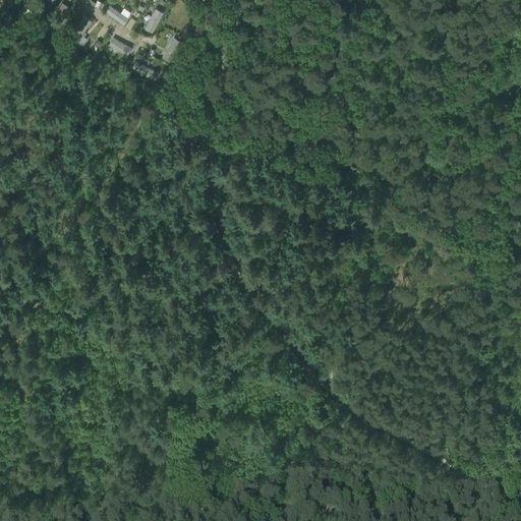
[(29,0),(27,0),(24,5),(42,15),(46,9),(29,0)]
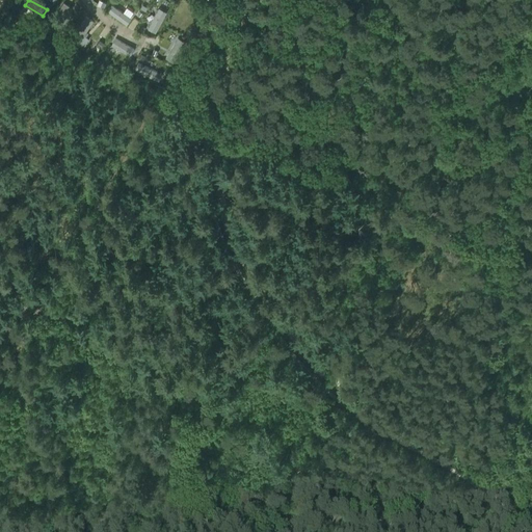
[(63,3),(54,19),(61,24),(71,7),(63,3)]
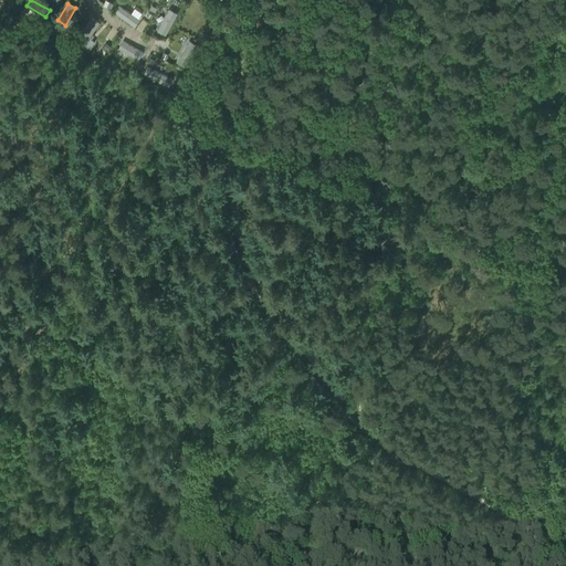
[(118,6),(114,12),(134,27),(139,20),(118,6)]
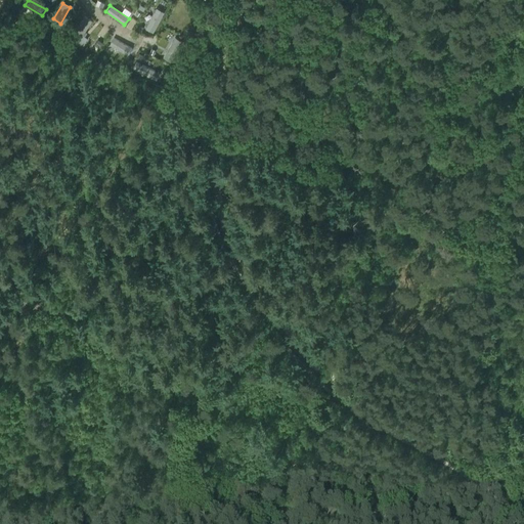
[(156,9),(145,29),(153,33),(164,12),(156,9)]
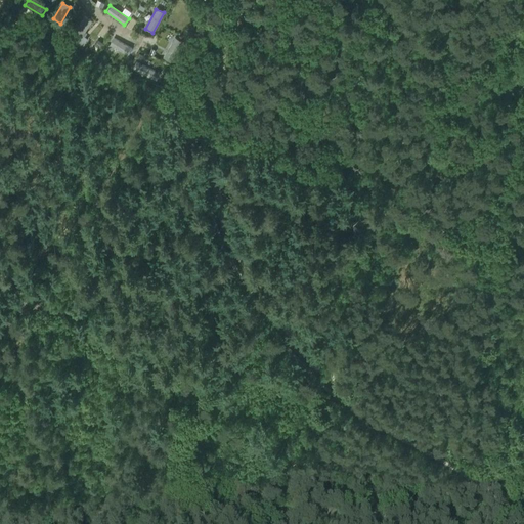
[(85,15),(70,39),(77,43),(92,20),(85,15)]
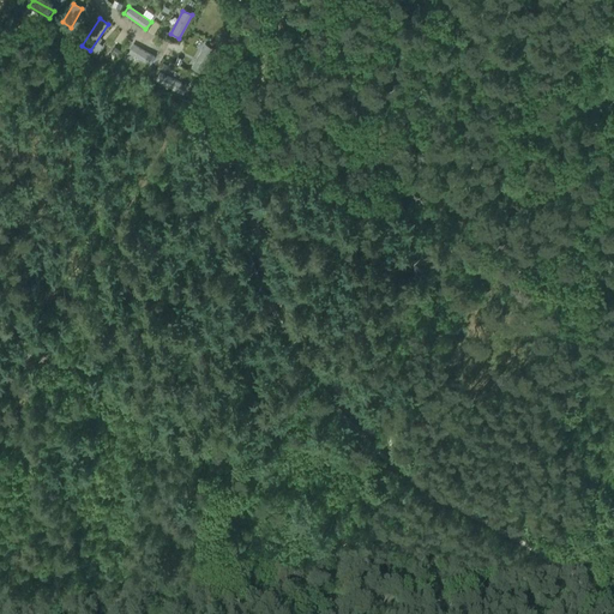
[(133,44),(128,53),(150,65),(155,56),(133,44)]
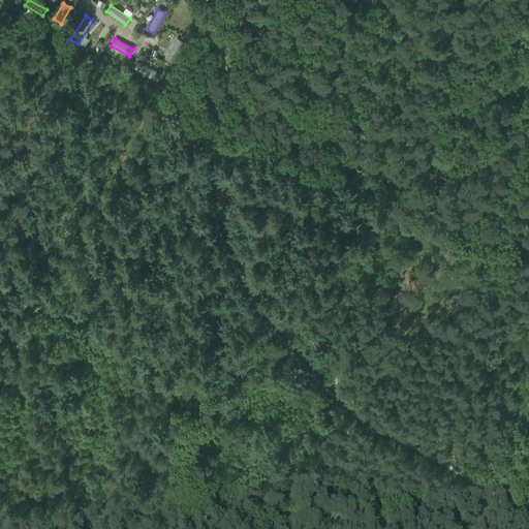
[(177,38),(164,59),(172,63),(184,42),(177,38)]
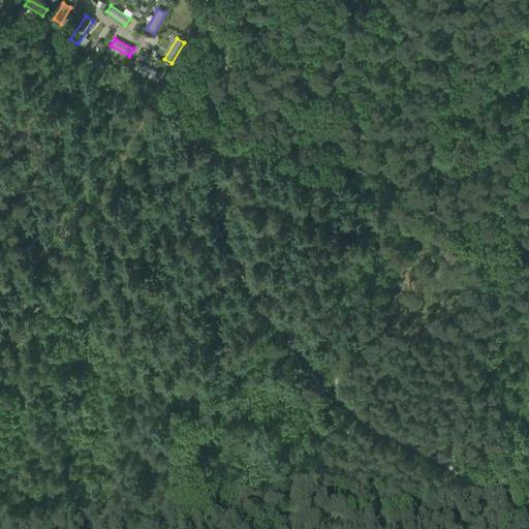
[(98,40),(95,47),(99,50),(103,43),(98,40)]
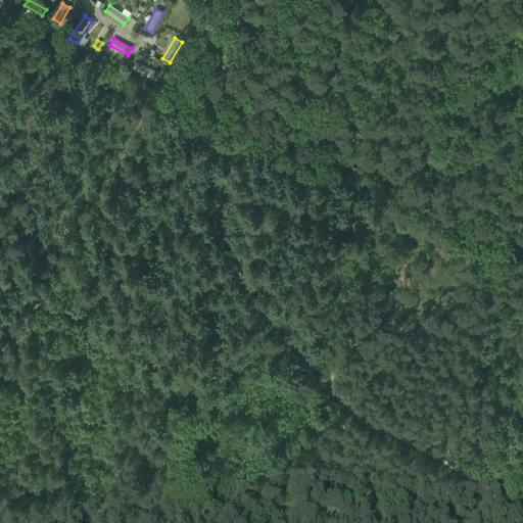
[(136,62),(133,69),(153,79),(156,72),(136,62)]
